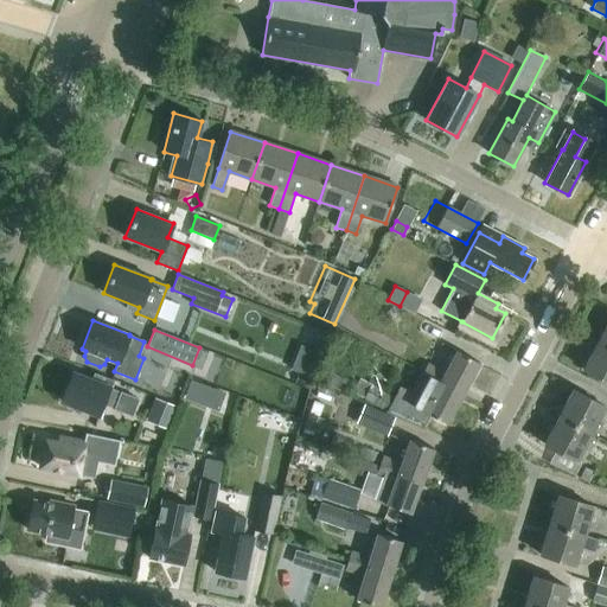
[(606,381),(606,346),(598,342),(583,369),(606,381)]
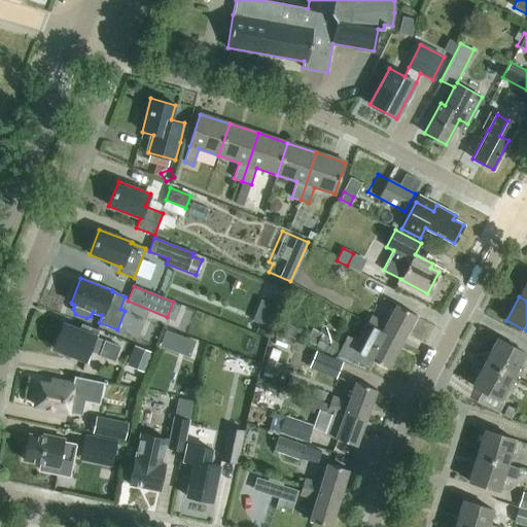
[(268,326),(276,305),(260,299),(252,321),(268,326)]
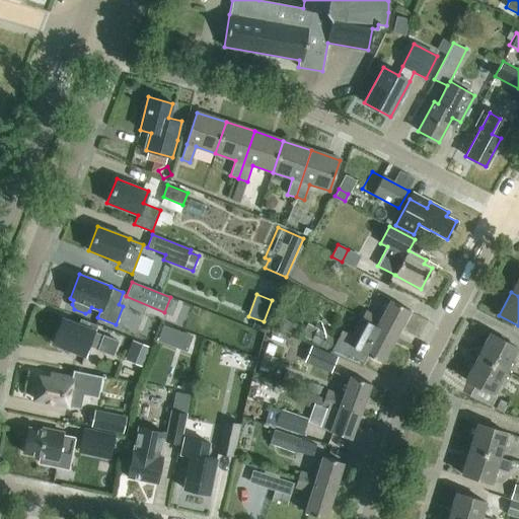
[(362,318),(396,337),(410,310),(390,300),(380,318),(365,311),(362,318)]
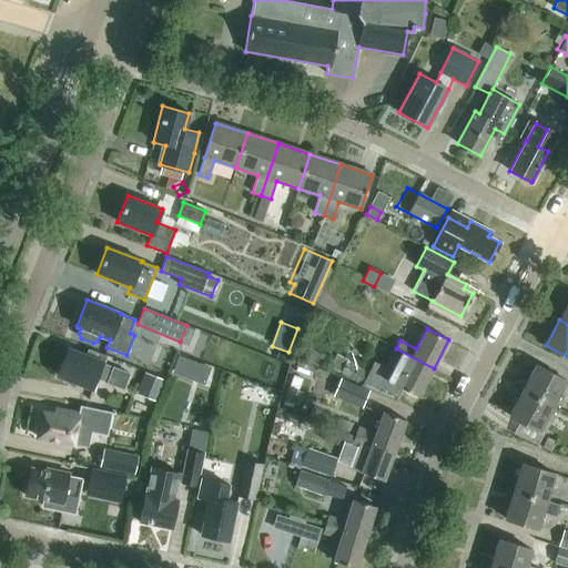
[(150,367),(169,374),(178,347),(160,341),(150,367)]
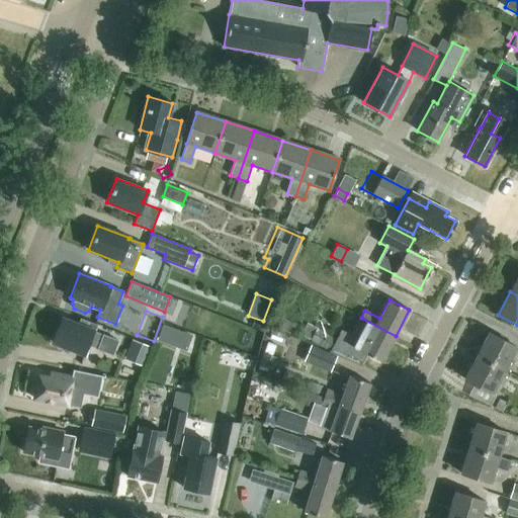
[(112,355),(117,341),(94,331),(97,325),(80,318),(78,324),(62,318),(53,342),(84,354),(88,345),(112,355)]
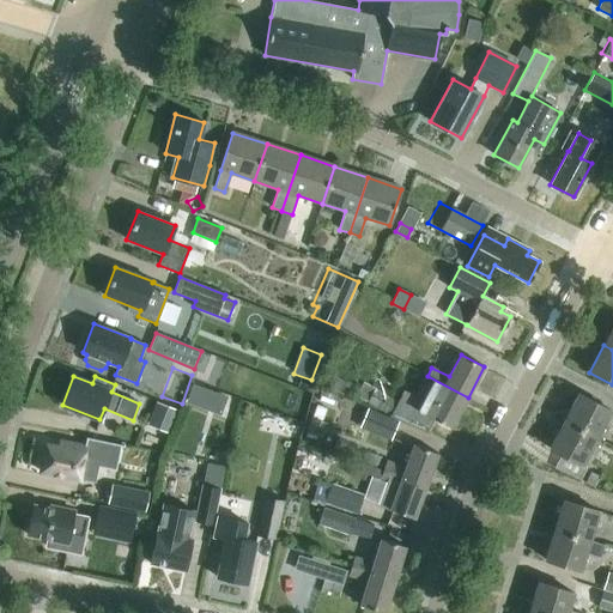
[(451,428),(468,398),(428,376),(423,384),(439,394),(429,416),(451,428)]
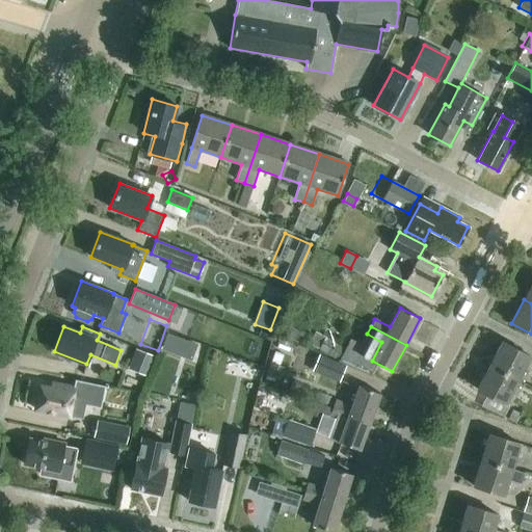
[(345,363),(351,350),(315,331),(309,344),(345,363)]
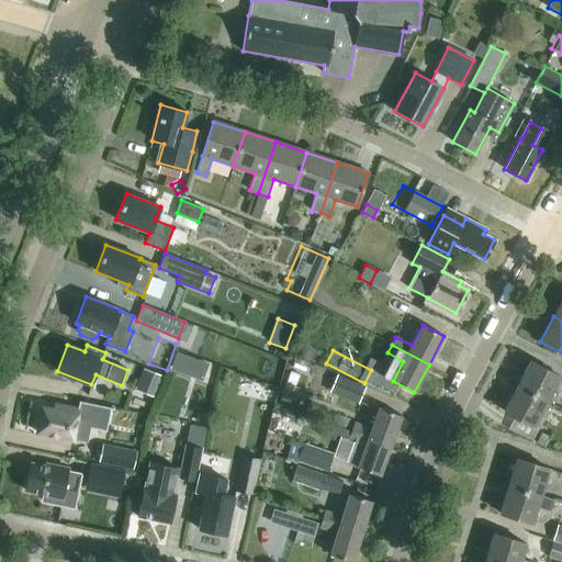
[(517,386),(547,402),(560,377),(530,361),(517,386)]
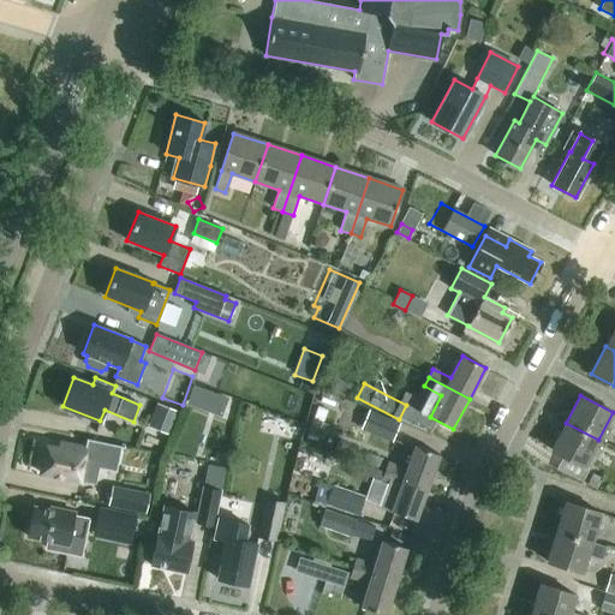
[(173,433),(183,410),(160,400),(150,423),(173,433)]
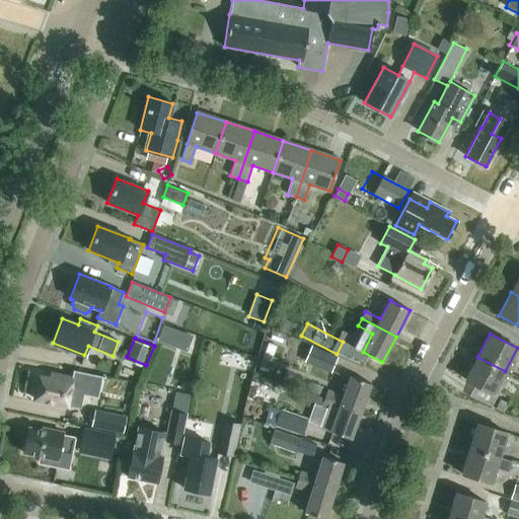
[(310,347),(304,361),(330,372),(337,357),(310,347)]
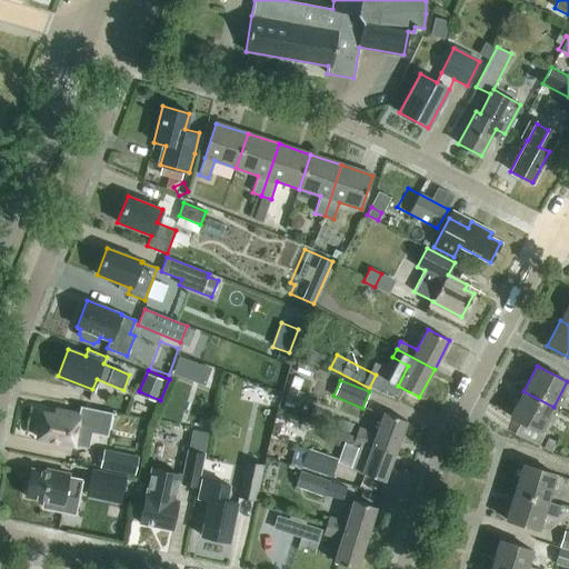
[(303,392),(288,387),(282,399),(298,405),(303,392)]
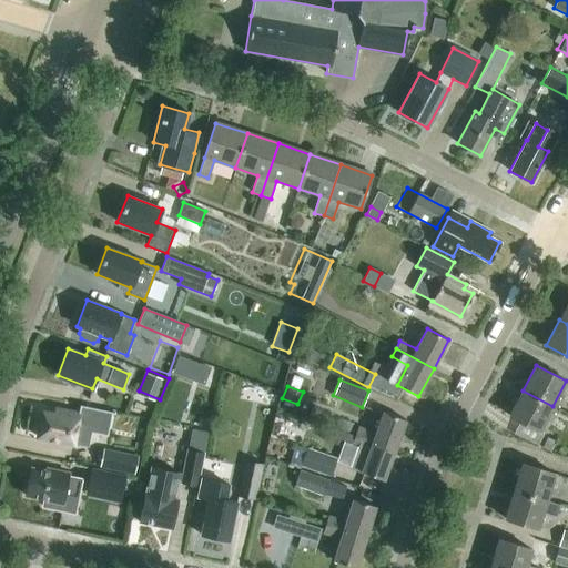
[(539,432),(553,406),(523,391),(509,416),(519,422),(513,434),(537,445),(543,433),(539,432)]
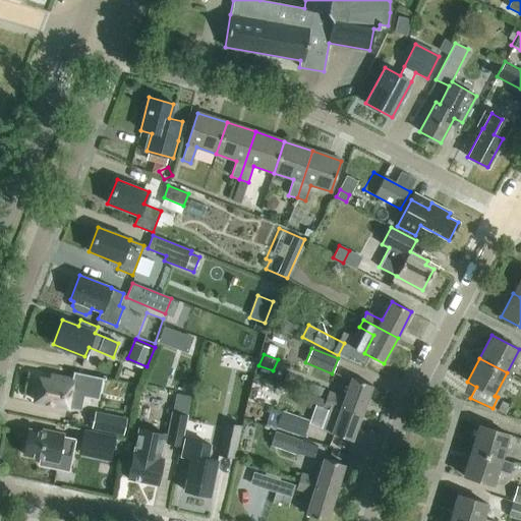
[(71,385),(72,380),(51,374),(50,380),(39,378),(34,401),(80,410),(85,388),(71,385)]
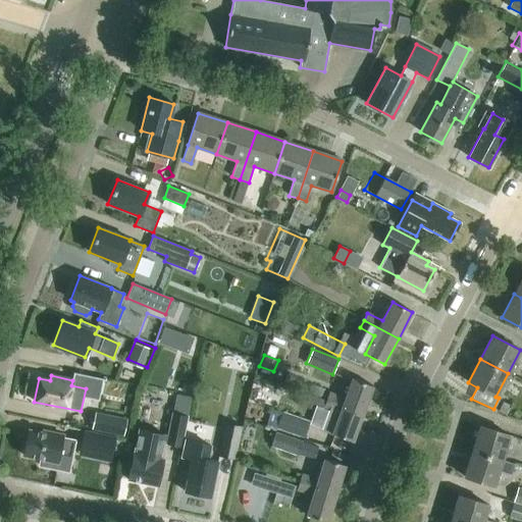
[(257,377),(254,387),(264,390),(267,380),(257,377)]
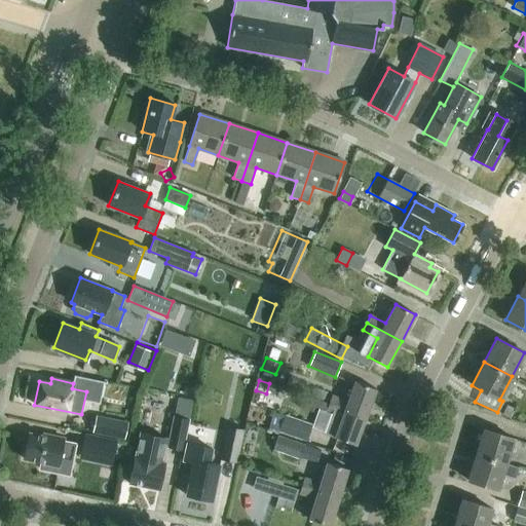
[(329,404),(366,417),(376,389),(354,381),(347,402),(331,396),(329,404)]
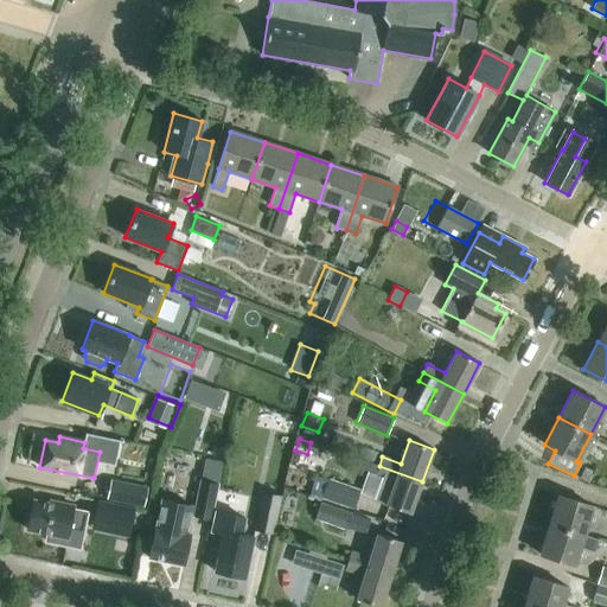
[(379,466),(376,474),(381,477),(372,500),(410,513),(422,481),(379,466)]
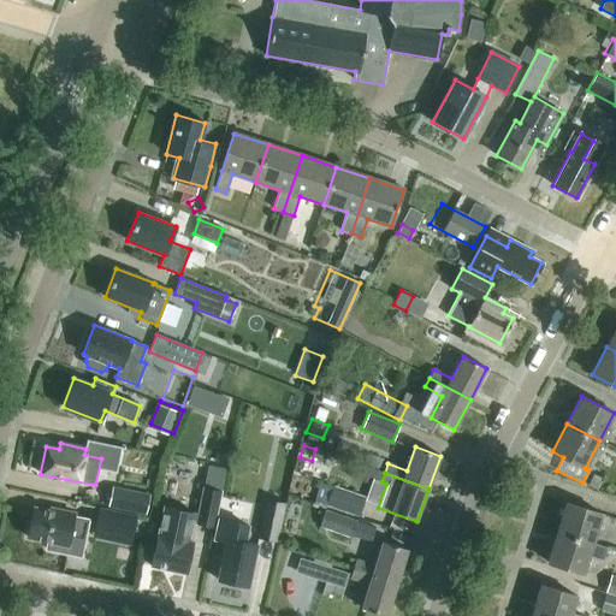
[(588,486),(597,491),(603,479),(593,475),(588,486)]
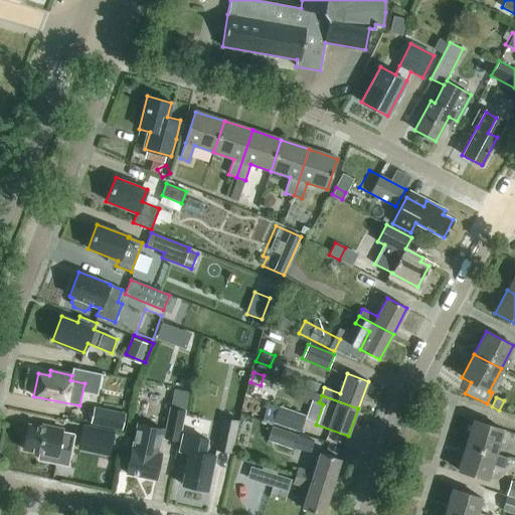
[(300,432),(306,415),(279,405),(273,422),(300,432)]
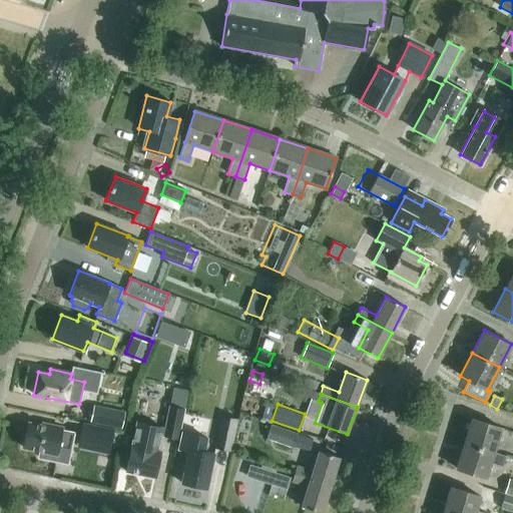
[(178,439),(184,409),(168,406),(163,436),(178,439)]
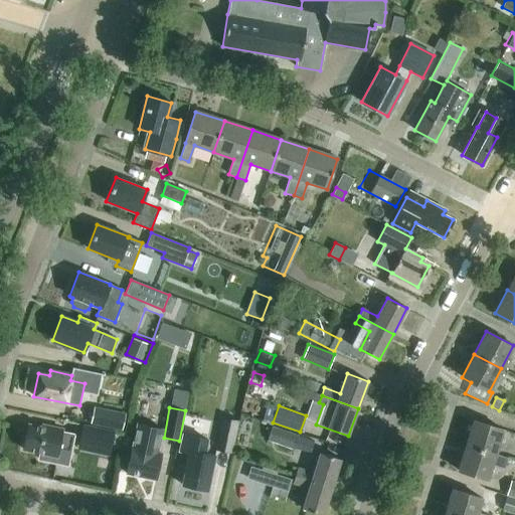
[(122,430),(124,416),(104,412),(101,425),(122,430)]
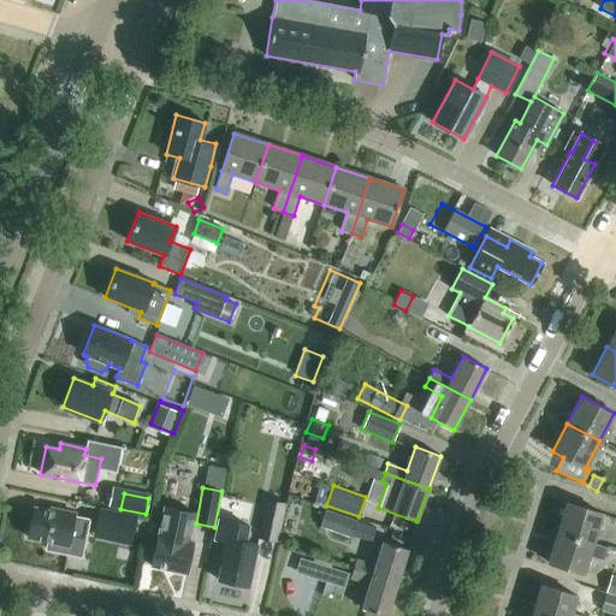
[(277,542),(285,503),(266,499),(258,538),(277,542)]
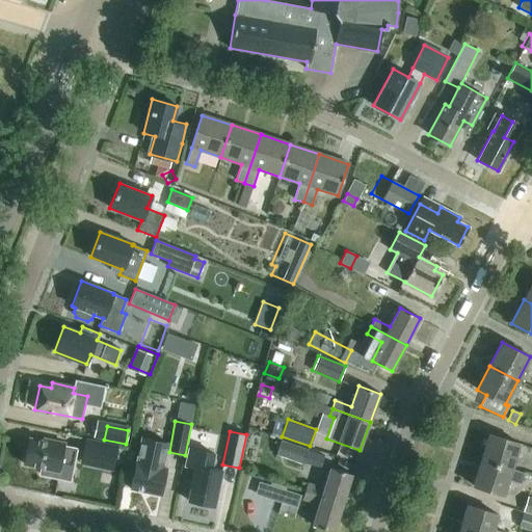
[(480,460),(511,470),(519,447),(520,444),(488,434),(480,460)]
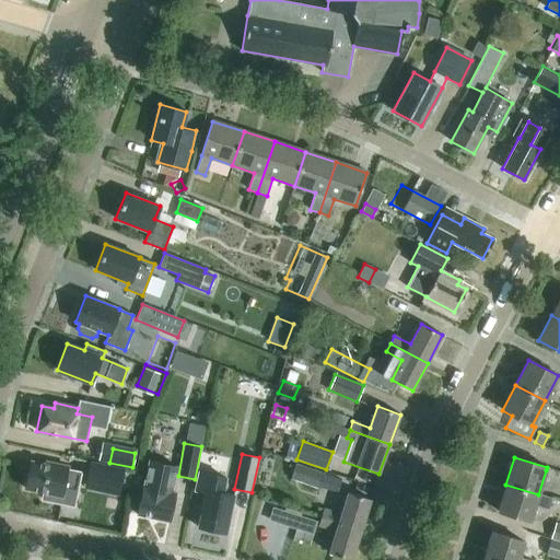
[(136,514),(170,521),(176,490),(171,489),(175,465),(147,458),(136,514)]
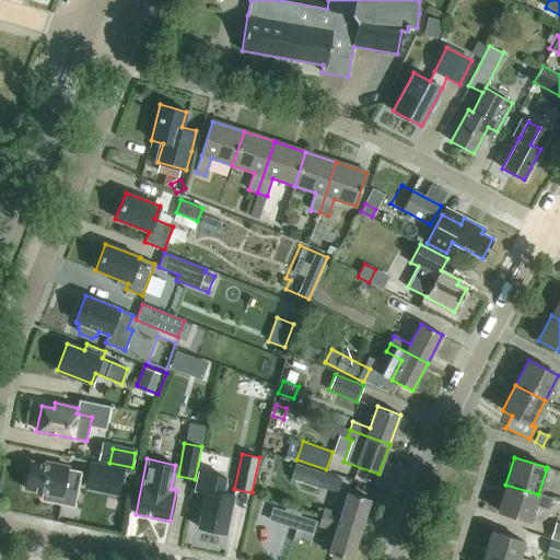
[(46,465),(31,462),(25,488),(45,492),(44,494),(61,499),(63,488),(77,491),(80,474),(67,470),(68,467),(46,463),(46,465)]
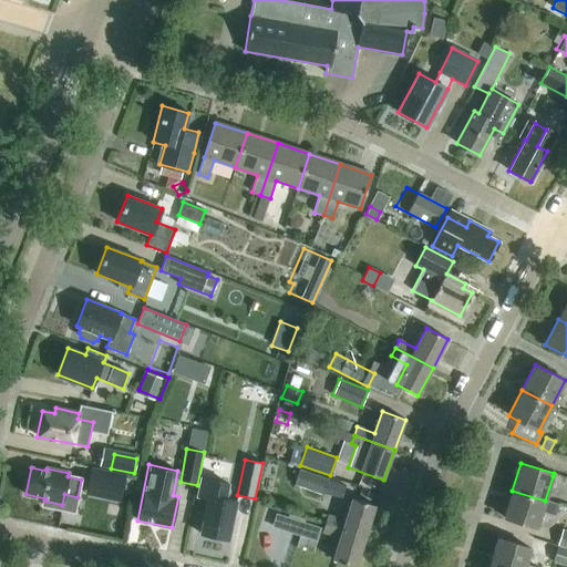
[(122,493),(126,475),(92,467),(88,485),(122,493)]
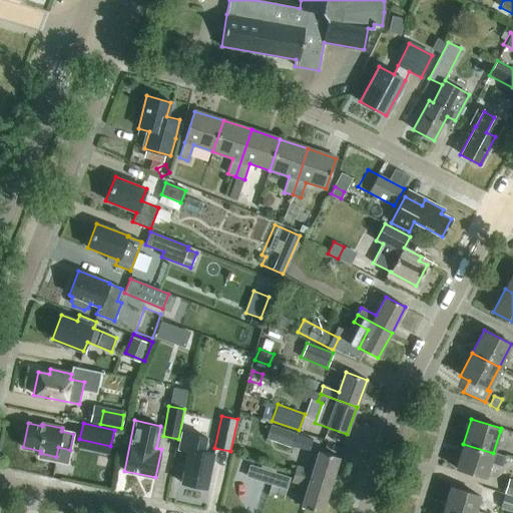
[(293,448),(298,434),(271,425),(266,439),(293,448)]
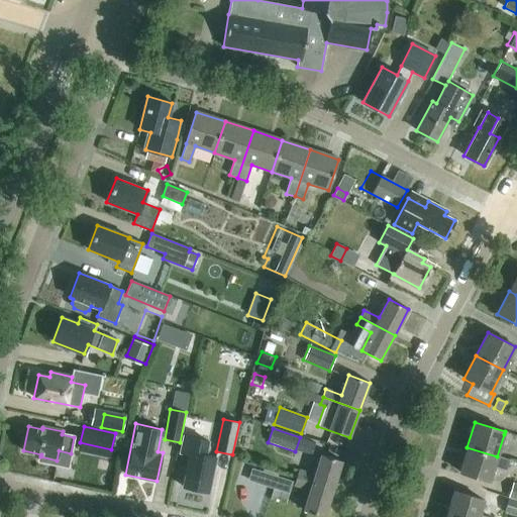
[(208,492),(216,457),(206,455),(209,441),(183,435),(179,453),(189,455),(183,487),(208,492)]
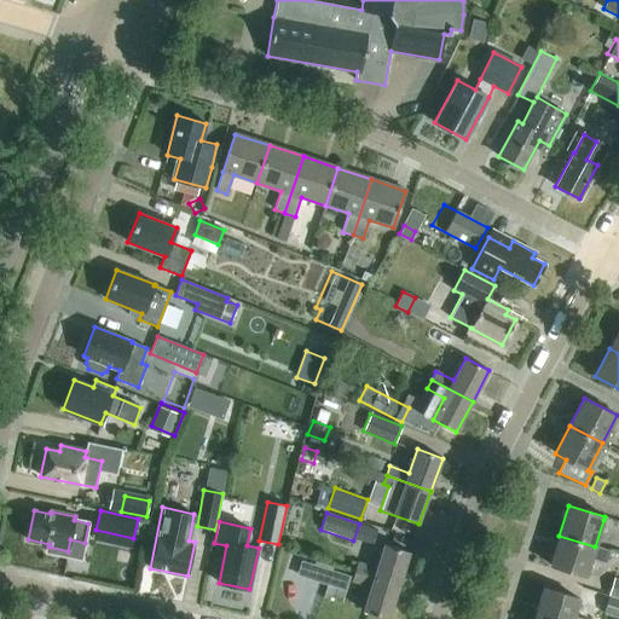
[(606,563),(609,550),(595,547),(559,536),(550,565),(586,576),(591,559),(606,563)]
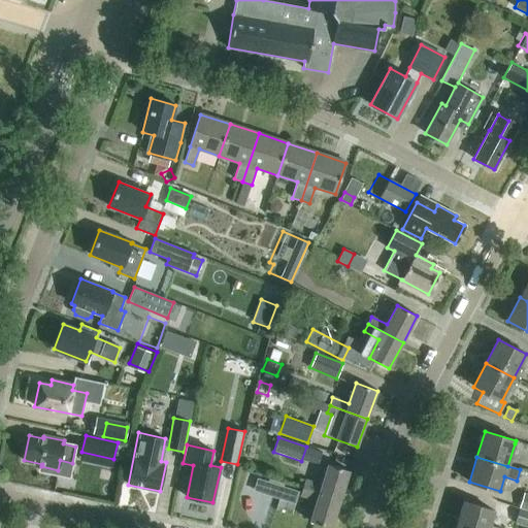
[(302,488),(340,499),(350,470),(327,464),(321,485),(304,480),(302,488)]
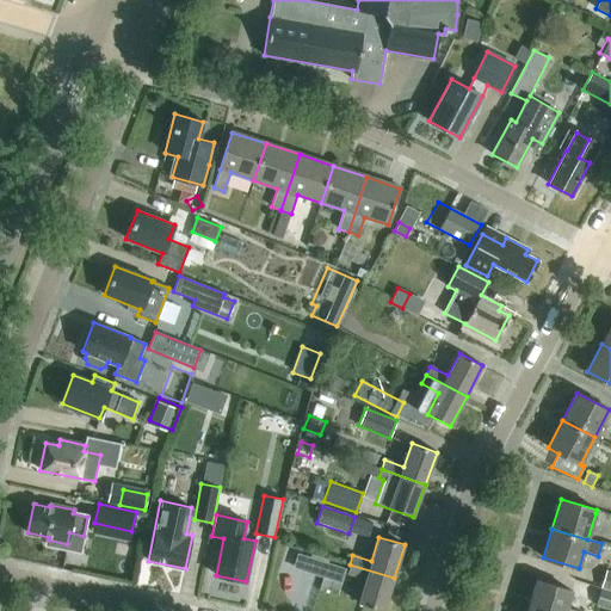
[(394,578),(350,565),(350,566),(327,559),(326,560),(312,555),(303,582),(319,588),(323,573),(327,574),(329,579),(337,581),(341,578),(345,579),(346,574),(347,573),(365,579),(358,603),(383,610),(394,578)]
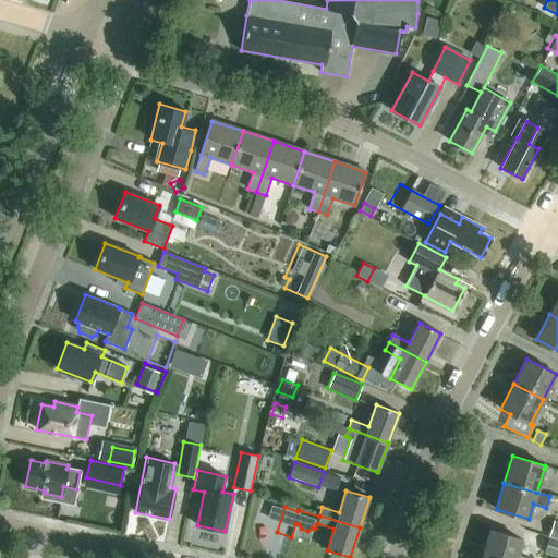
[(557,522),(554,521),(548,537),(557,540),(557,522)]
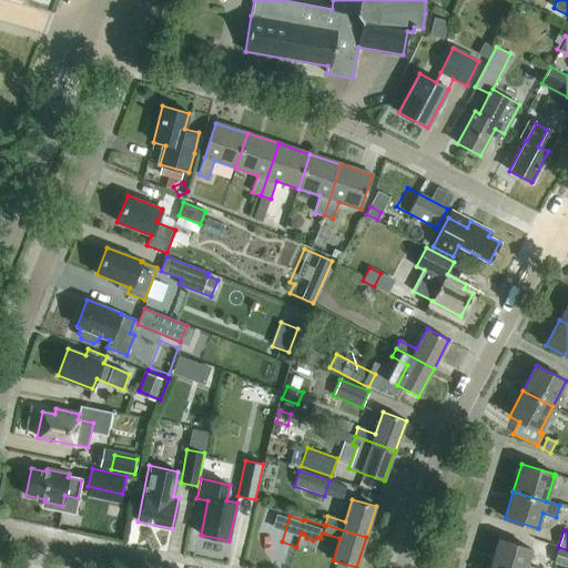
[(490,567),(493,567),(538,567),(527,565),(531,549),(498,539),(490,567)]
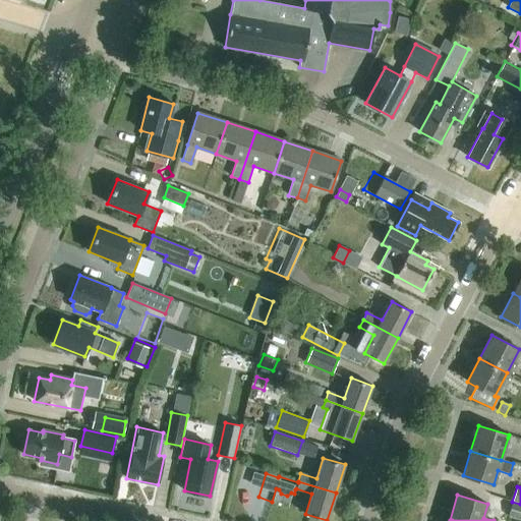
[(520,520),(520,504),(512,502),(508,517),(520,520)]
